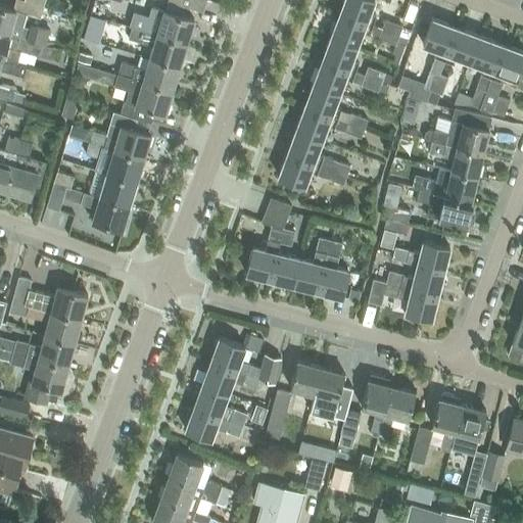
[(43,6),(24,0),(14,0),(12,9),(0,5),(0,32),(43,44),(46,45),(50,29),(31,22),(30,28),(22,26),(27,14),(40,17),(43,6)]
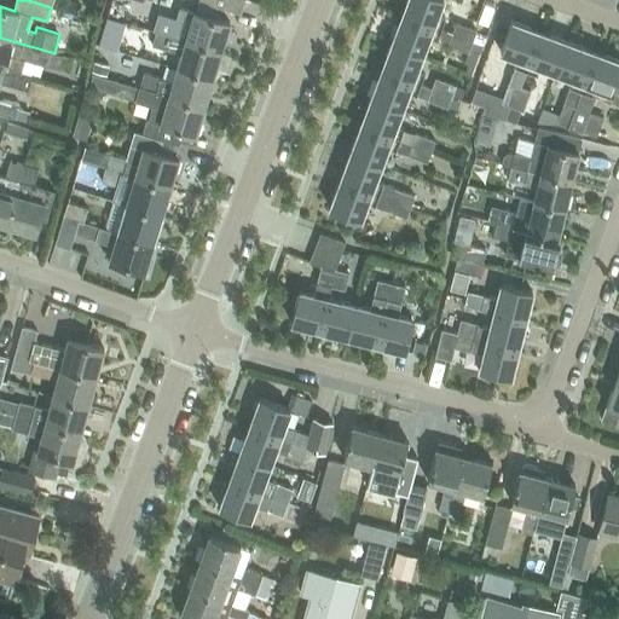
[(213,0),(213,6),(241,15),(244,0),(213,0)]
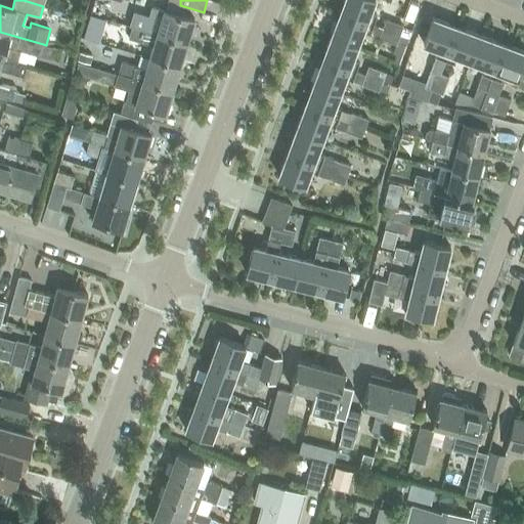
[(344,0),(340,12),(374,25),(377,15),(369,12),(374,0),(344,0)]
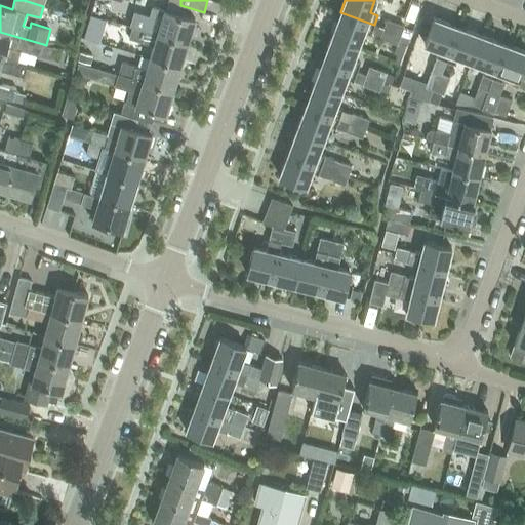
[(188,43),(195,18),(163,9),(159,24),(150,21),(151,18),(136,14),(132,26),(132,27),(147,32),(156,34),(188,43)]
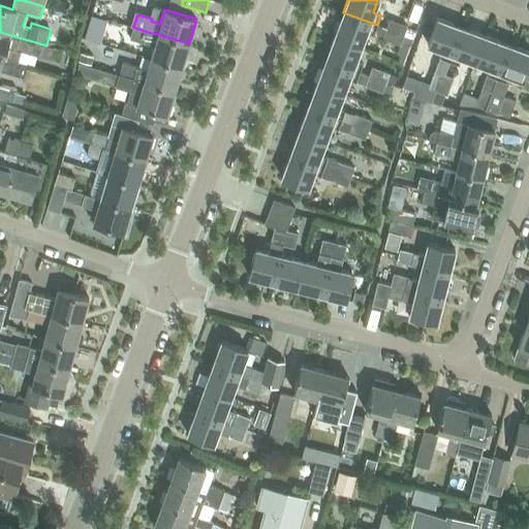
[(129,12),(126,24),(133,26),(137,14),(129,12)]
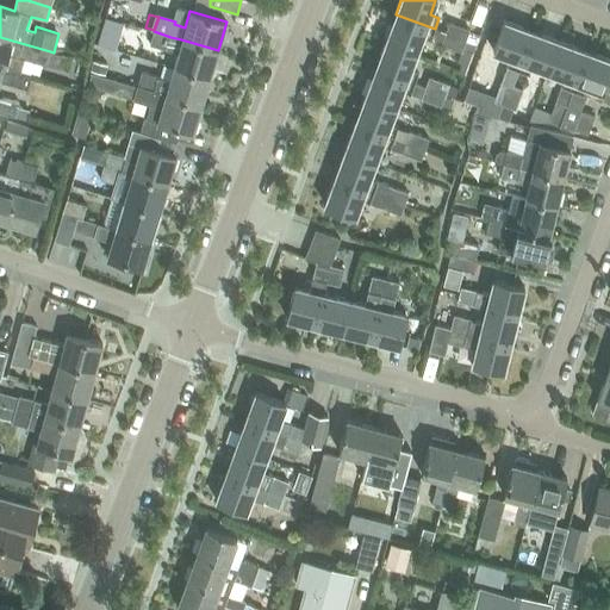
[(431,39),(435,29),(396,14),(386,42),(416,54),(423,36),(431,39)]
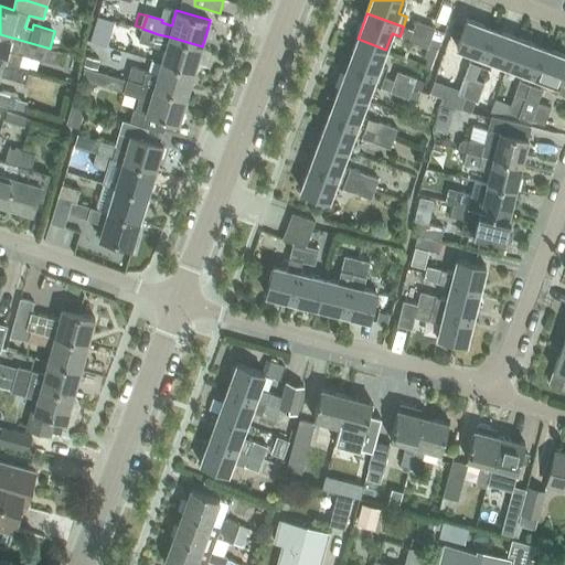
[(480,64),(493,29),(467,19),(457,46),(473,53),(470,61),(469,60),(457,94),(468,98),(475,78),(480,65),(480,64)]
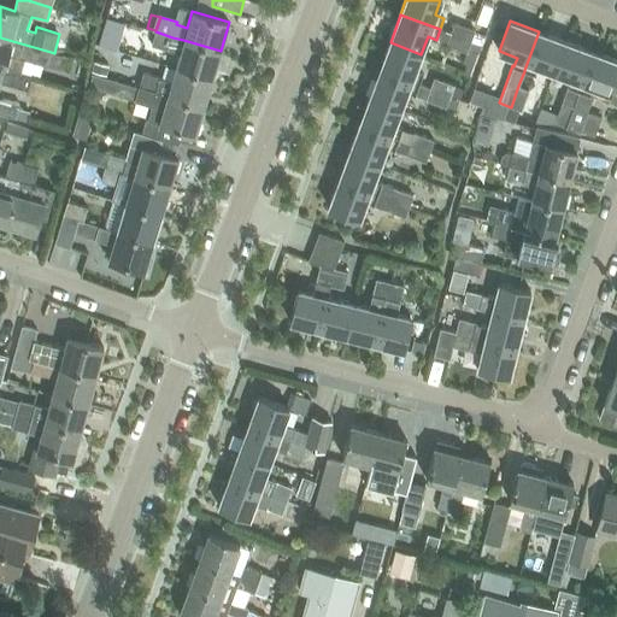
[(454,22),(451,34),(452,34),(471,41),(475,30),(474,29),(454,22)]
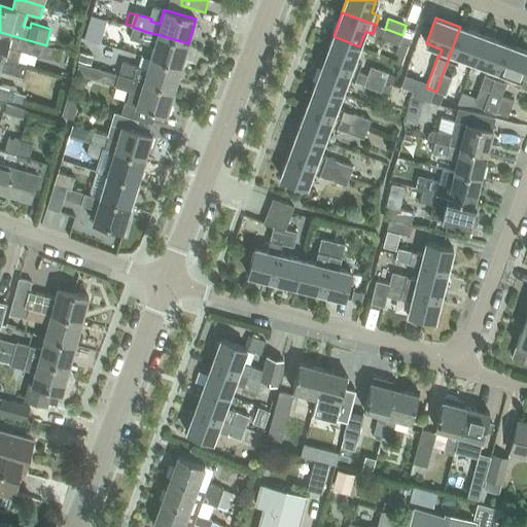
[(98,42),(104,25),(89,20),(83,37),(98,42)]
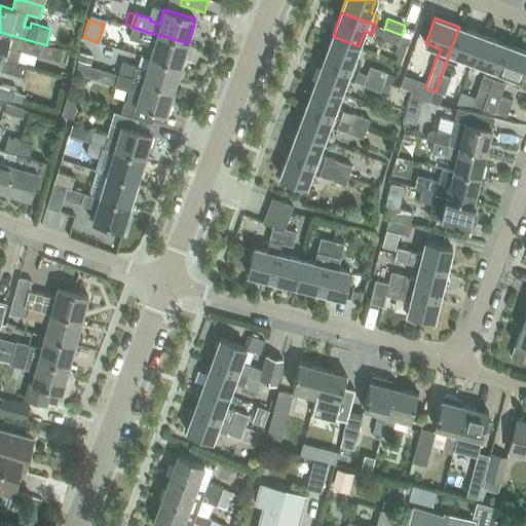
[(181,67),(188,43),(156,34),(147,32),(133,27),(128,38),(153,46),(149,58),(181,67)]
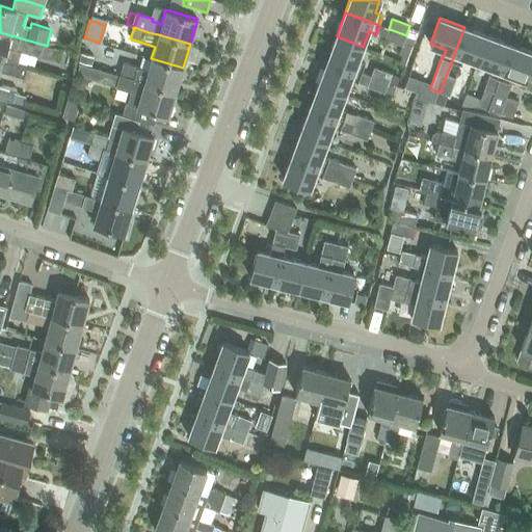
[(478,62),(487,36),(464,27),(452,60),(461,64),(464,57),(478,62)]
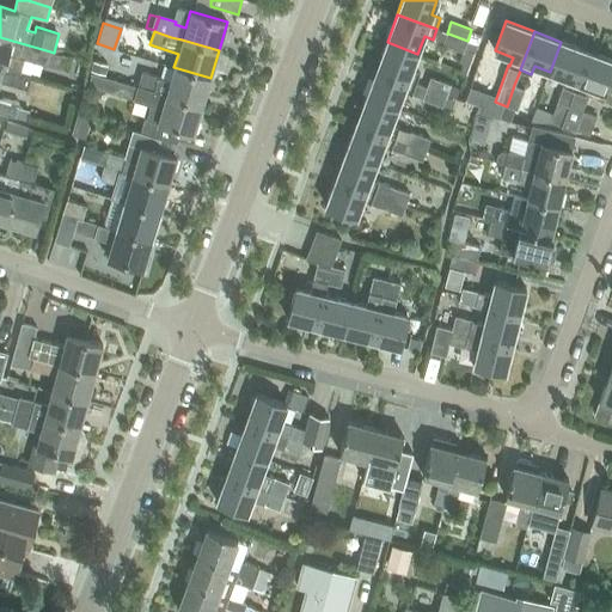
[(447,34),(442,43),(463,51),(467,41),(448,34),(447,34)]
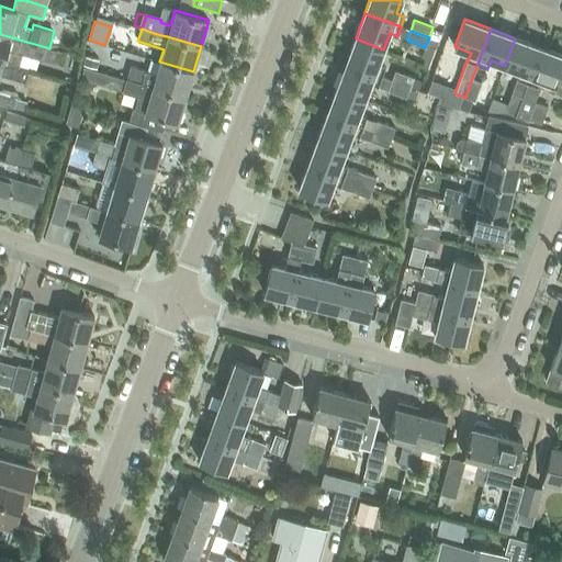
[(43,60),(46,47),(0,34),(0,62),(19,67),(22,54),(43,60)]
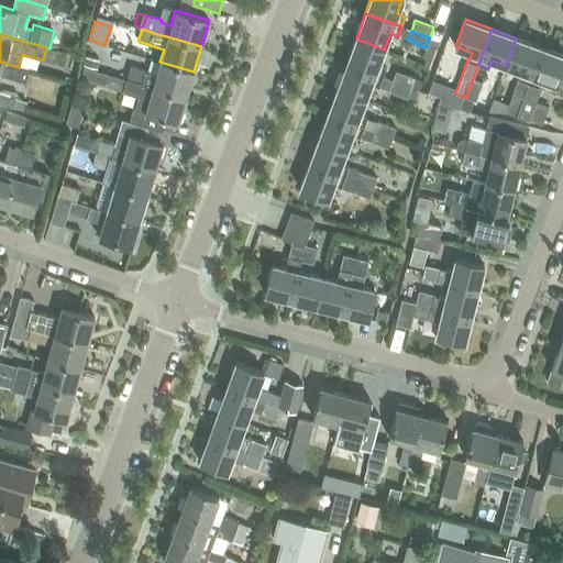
[(378,64),(384,50),(356,39),(346,64),(383,77),(386,67),(378,64)]
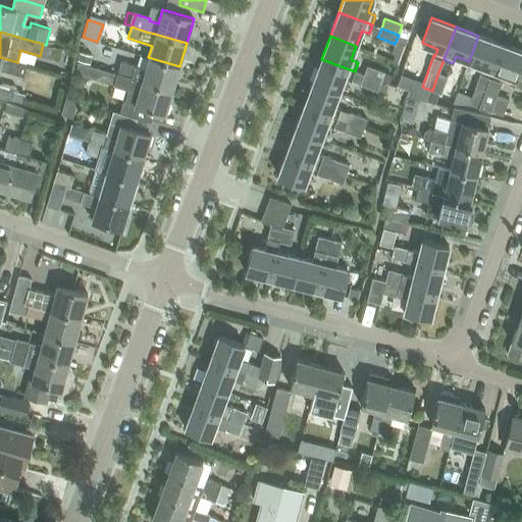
[(489,76),(502,44),(478,36),(469,61),(482,66),(469,104),(477,107),(489,76)]
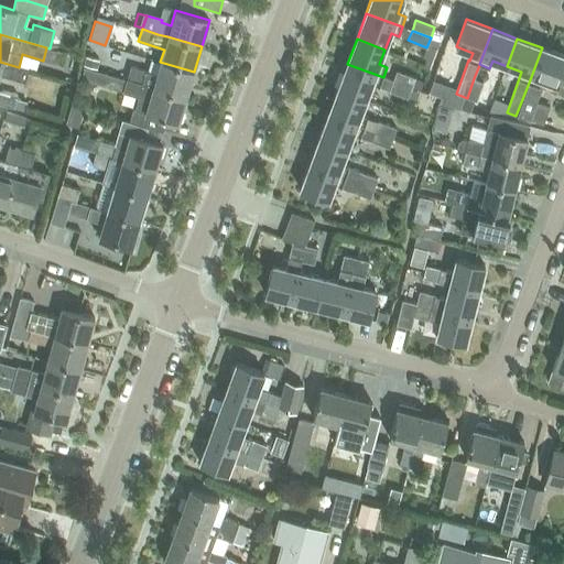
[(46,47),(43,61),(51,63),(55,50),(50,49),(46,47)]
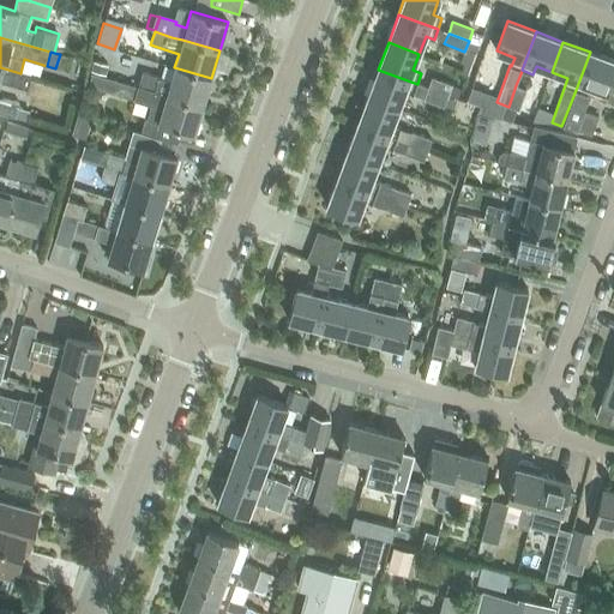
[(613,60),(590,52),(576,90),(561,126),(590,136),(597,116),(584,112),(590,95),(588,94),(590,86),(607,92),(613,73),(613,60)]
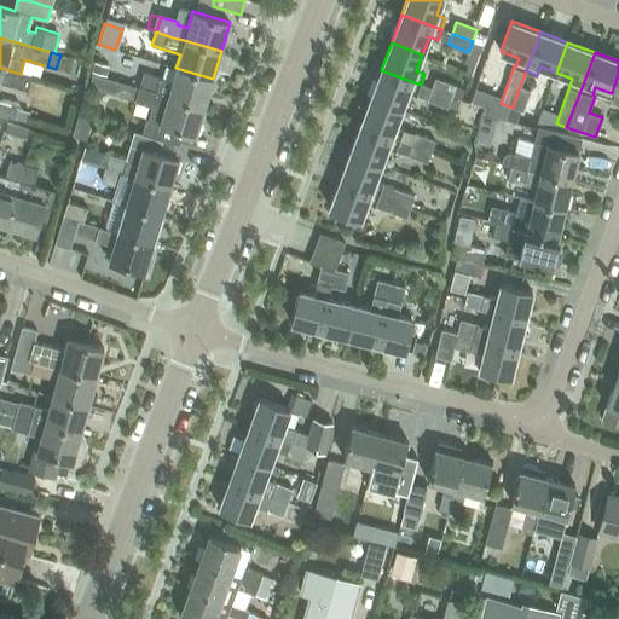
[(93,62),(92,71),(108,75),(110,67),(93,62)]
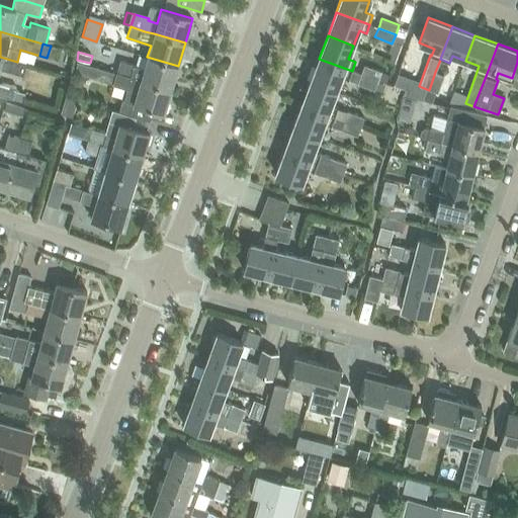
[(26,65),(17,62),(0,57),(0,94),(12,99),(12,100),(22,102),(24,94),(15,91),(16,87),(0,82),(0,68),(23,76),(26,65)]
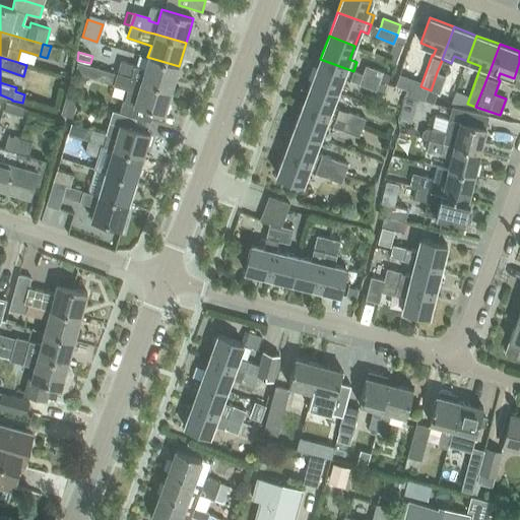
[(172,89),(179,66),(147,57),(144,68),(121,61),(117,73),(140,80),(172,89)]
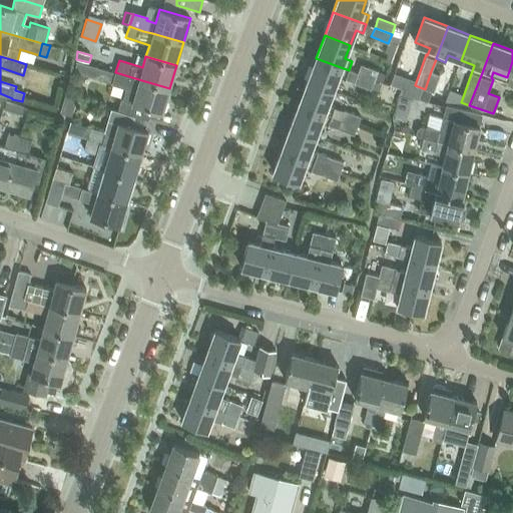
[(346,79),(349,70),(316,58),(308,80),(334,90),(339,76),(346,79)]
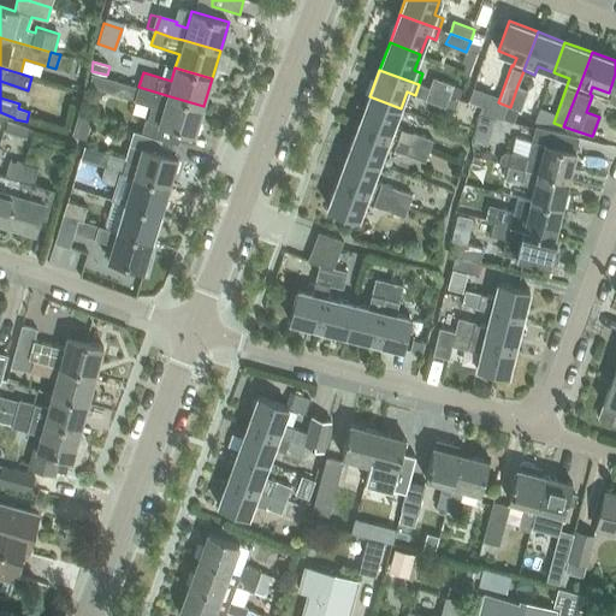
[(94,73),(92,84),(114,92),(118,81),(94,73)]
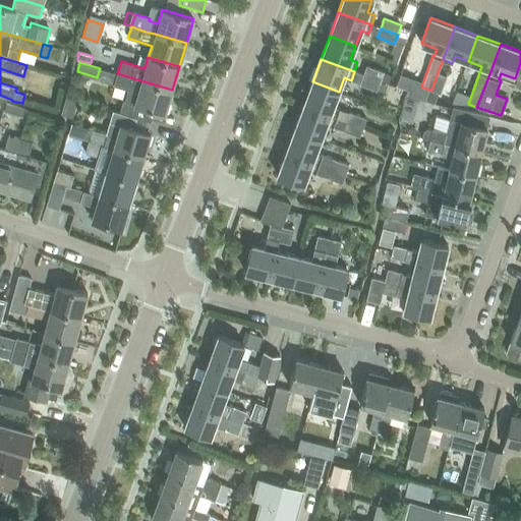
[(362,74),(380,80),(384,71),(366,65),(362,74)]
